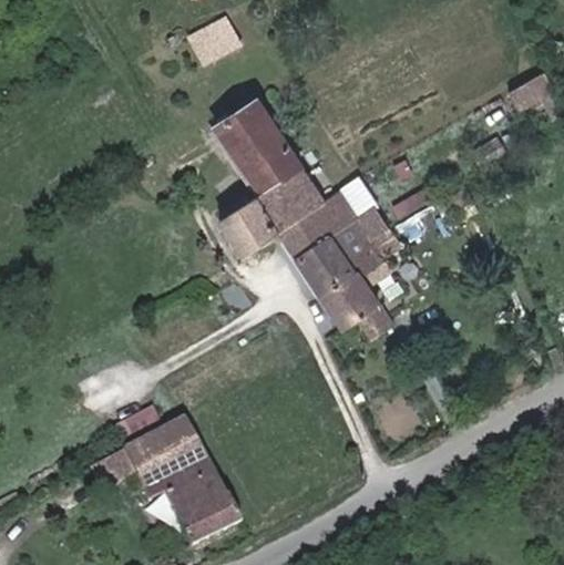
[(193,37),(208,67),(249,45),(233,16),(193,37)]
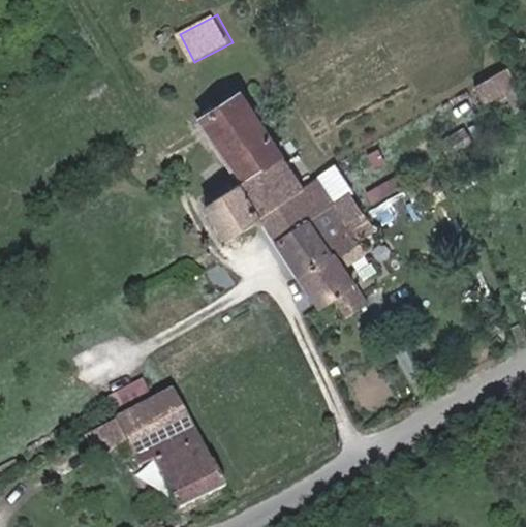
[(487,104),(521,87),(513,70),(477,88),(487,104)]
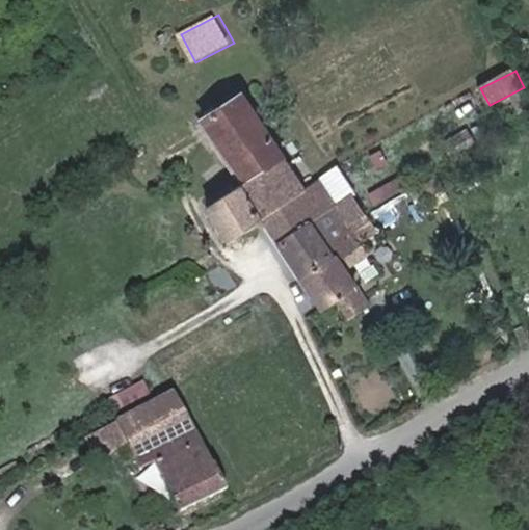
[(241,184),(282,159),(238,90),(199,115),(241,184)]
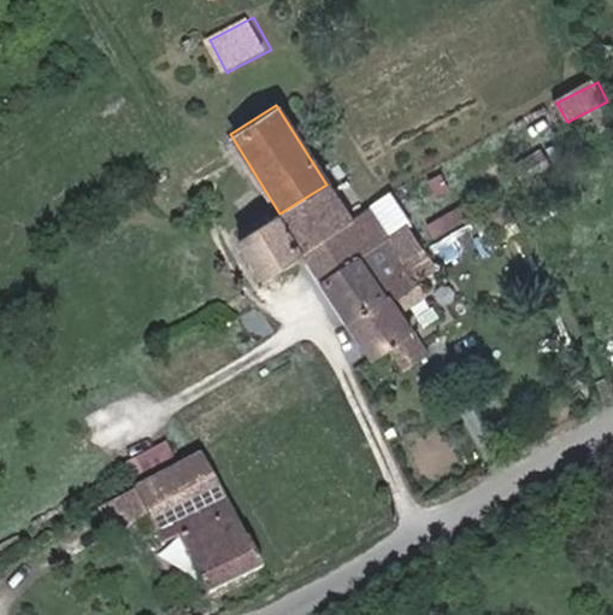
[(301,253),(349,223),(326,185),(280,214),(236,241),(260,279),(301,253)]
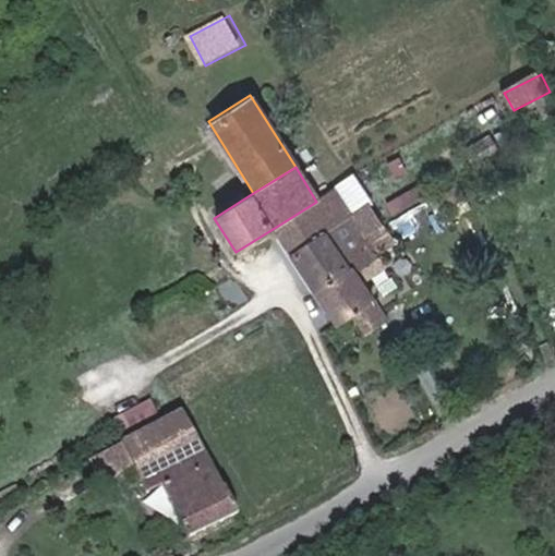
[(337,190),(316,202),(273,229),(334,327),(377,300),(361,275),(388,258),(374,237),(385,229),(369,203),(351,213),(337,190)]
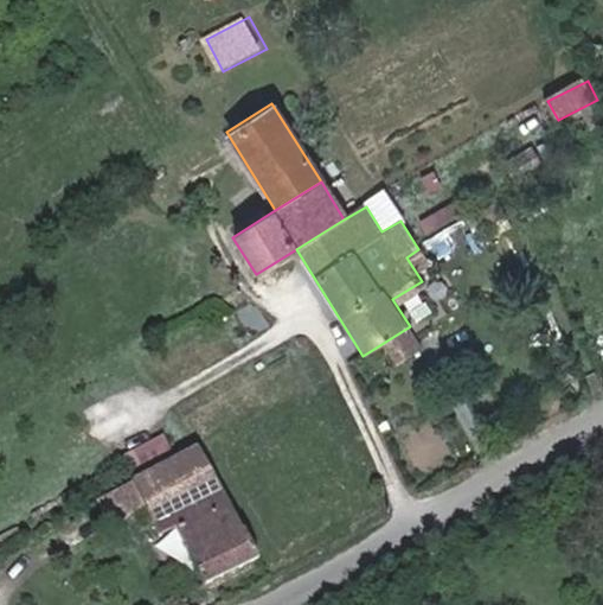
[(205,585),(261,556),(245,527),(242,529),(200,447),(110,494),(122,517),(145,505),(161,536),(175,528),(205,585)]
